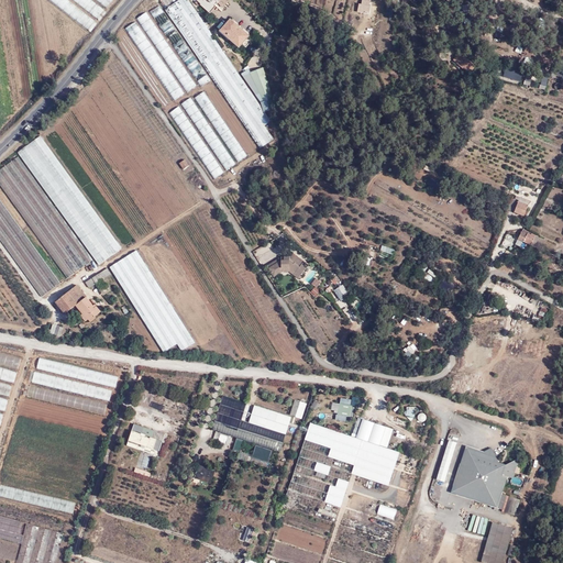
[(69,0),(51,0),(72,17),(88,29),(96,20),(69,0)]
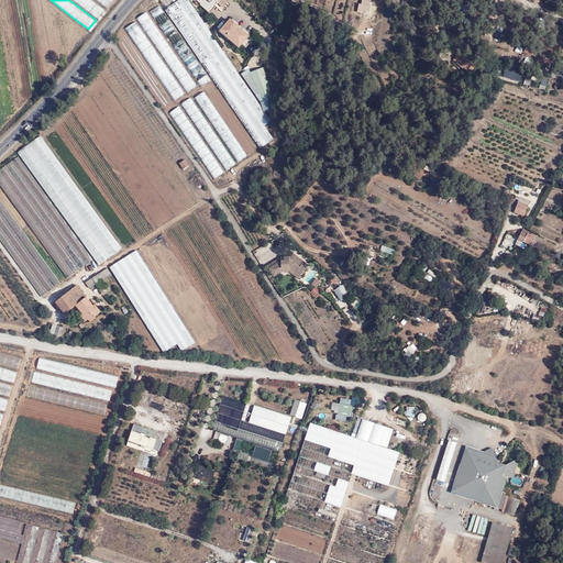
[(74,0),(97,18),(105,9),(94,0),(74,0)]
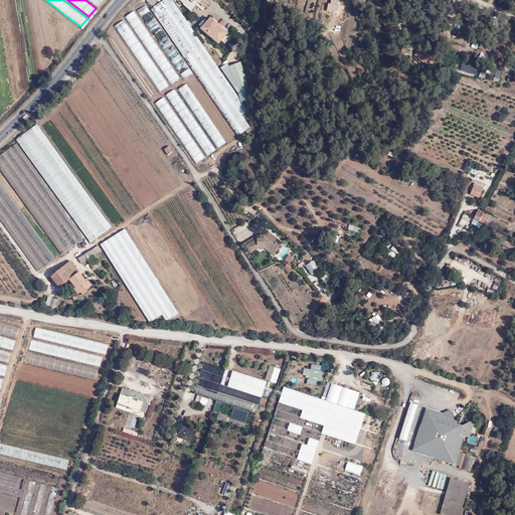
[(238,135),(249,127),(242,115),(247,111),(173,0),(164,0),(151,8),(238,135)]
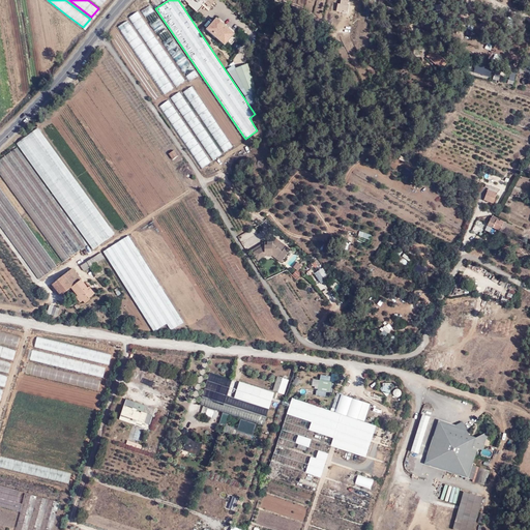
[(184,0),(197,11),(206,0),(184,0)]
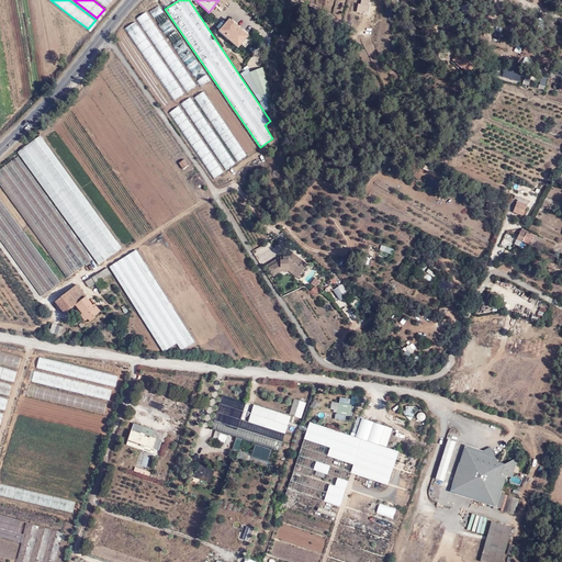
[(201,86),(210,79),(159,6),(150,12),(201,86)]
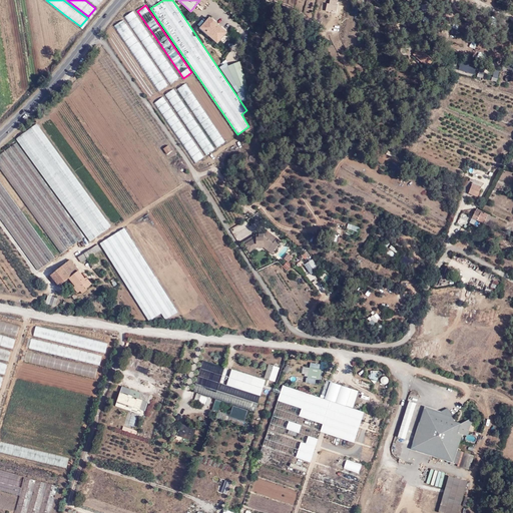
[(179,76),(132,9),(123,15),(170,82),(179,76)]
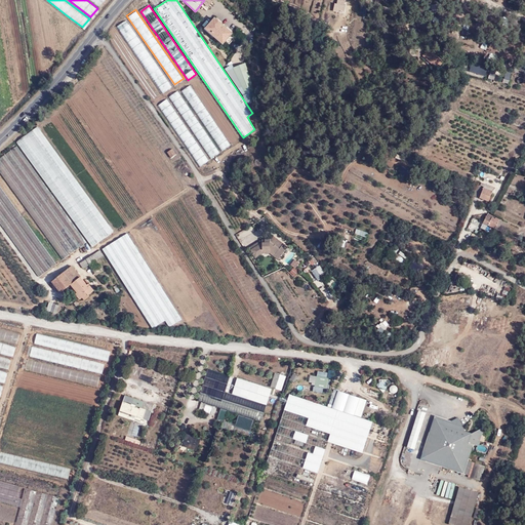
[(223,43),(231,33),(214,18),(205,29),(223,43)]
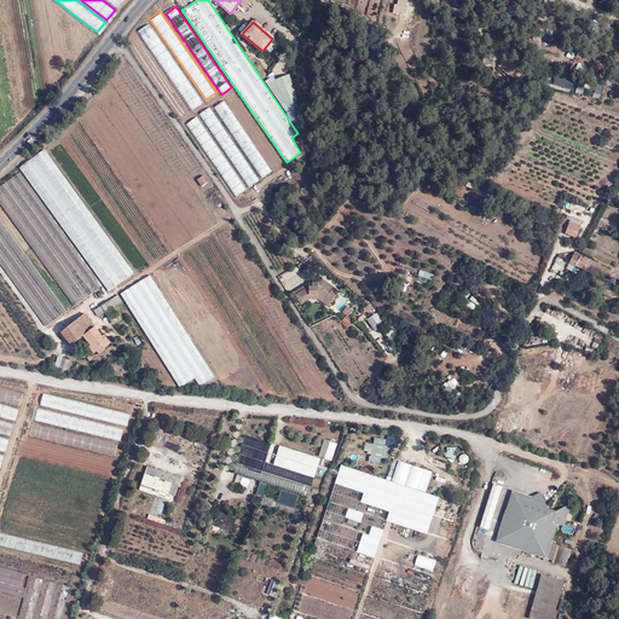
[(148,23),(138,30),(192,110),(203,103),(148,23)]
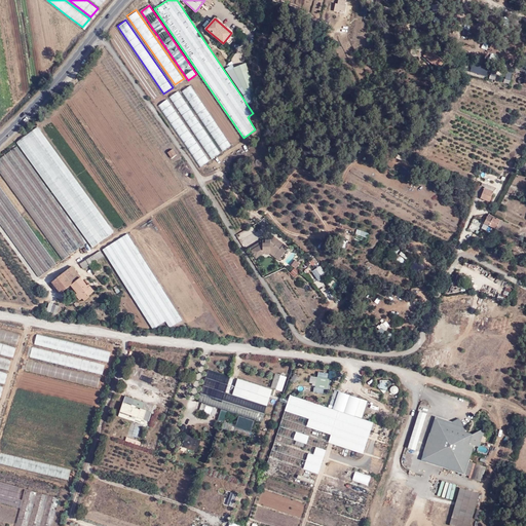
[(422,55),(438,69),(444,61),(429,48),(422,55)]
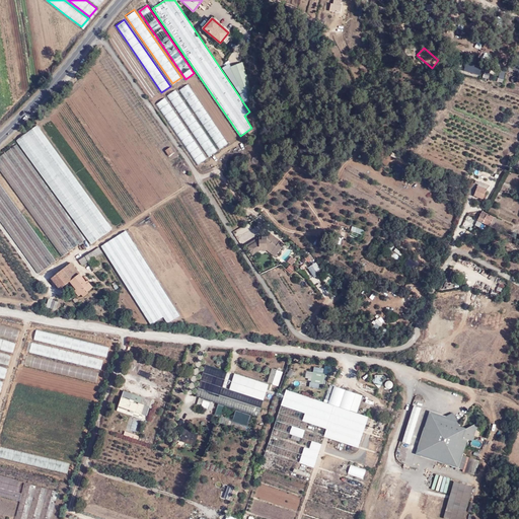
[(248,84),(242,61),(224,70),(235,86),(239,85),(242,94),(250,90),(248,84)]
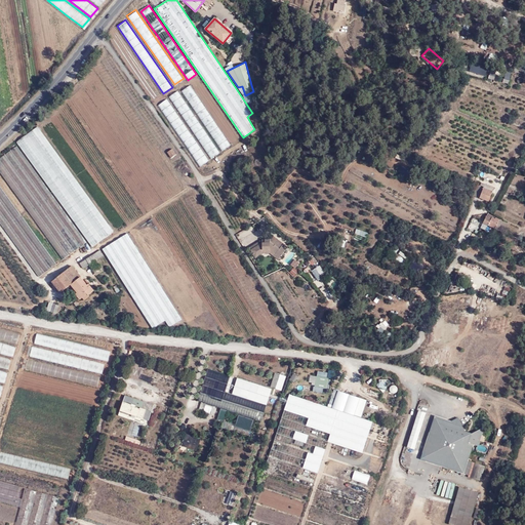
[(470,63),(468,72),(485,76),(487,67),(470,63)]
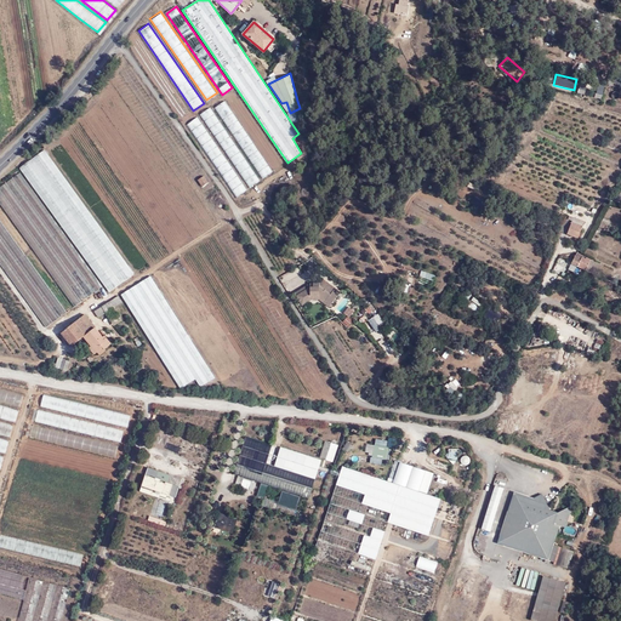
[(226,101),(215,108),(262,178),(273,171),(226,101)]
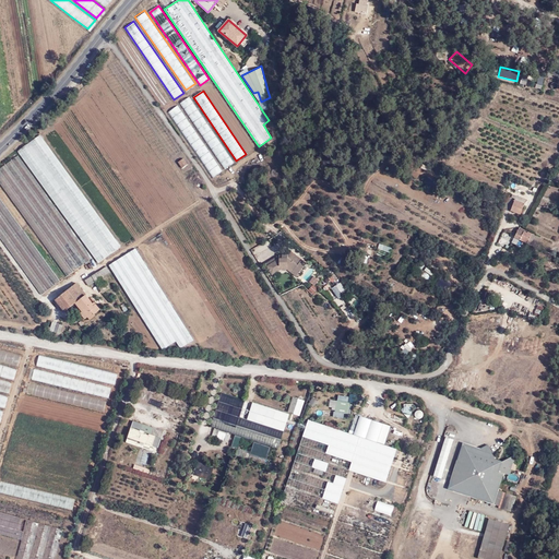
[(189,96),(179,103),(224,169),(234,163),(189,96)]
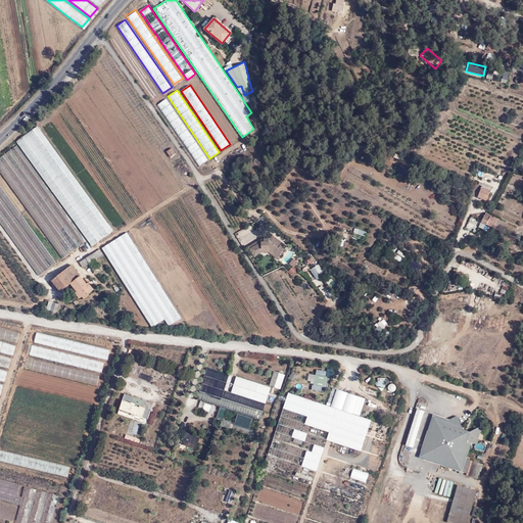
[(165,99),(157,105),(199,167),(208,160),(165,99)]
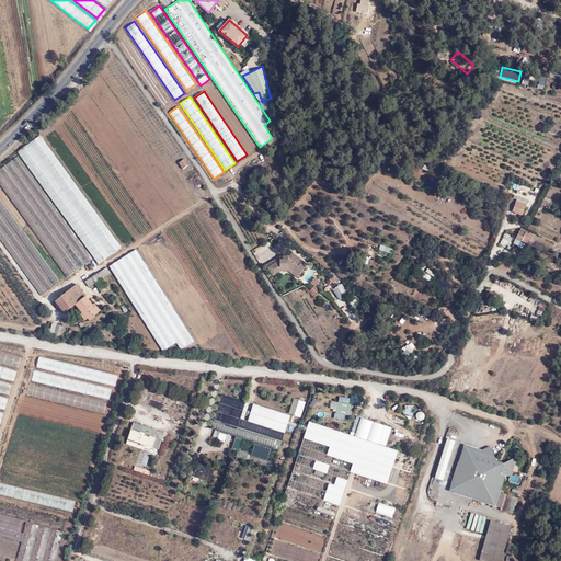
[(42,135),(18,152),(98,265),(122,248),(42,135)]
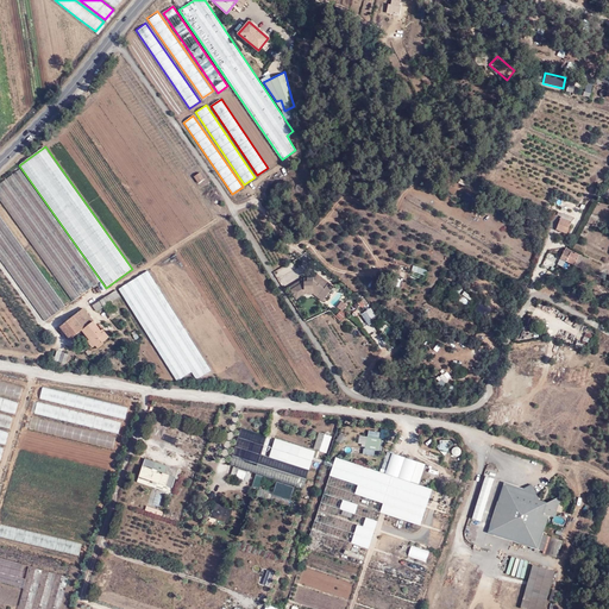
[(20,170),(0,183),(0,200),(73,302),(100,282),(20,170)]
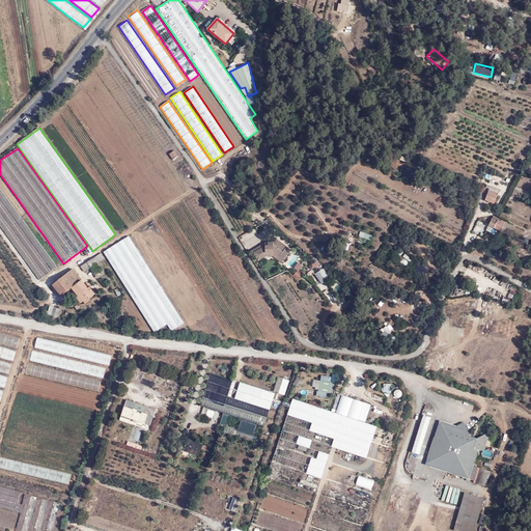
[(173,159),(177,156),(174,150),(169,154),(173,159)]
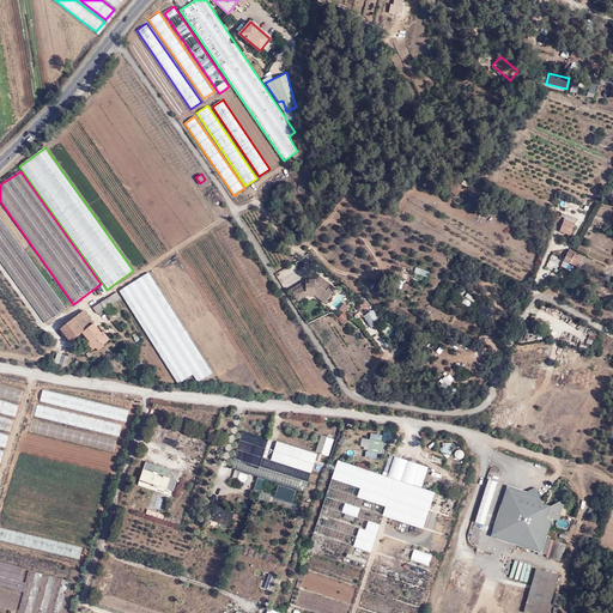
[(0,216),(0,261),(44,325),(66,309),(0,216)]
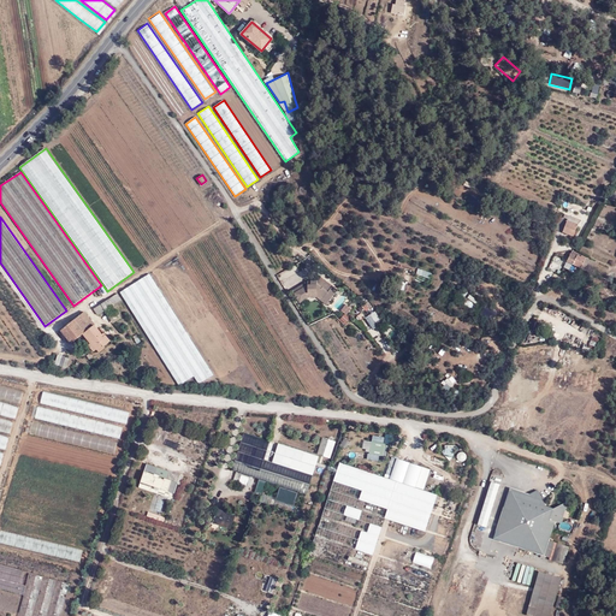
[(578,225),(567,220),(562,232),(574,237),(578,225)]
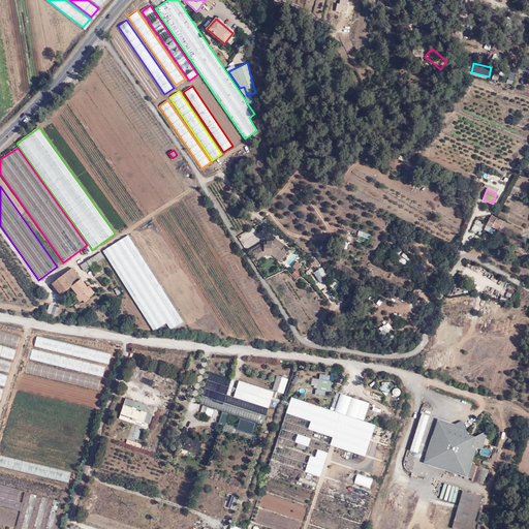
[(493,214),(485,229),(490,232),(492,227),(509,237),(516,225),(493,214)]
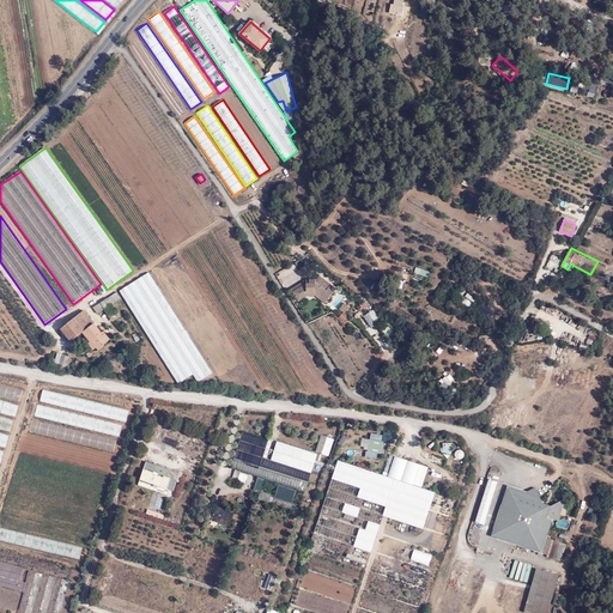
[(120,291),(177,383),(193,374),(198,382),(212,372),(149,272),(120,291)]
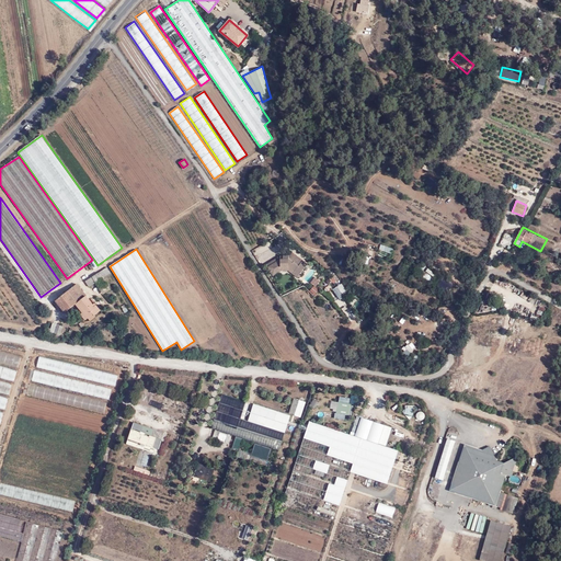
[(265,266),(273,277),(281,272),(288,271),(298,278),(308,263),(292,251),(281,253),(278,256),(265,266)]
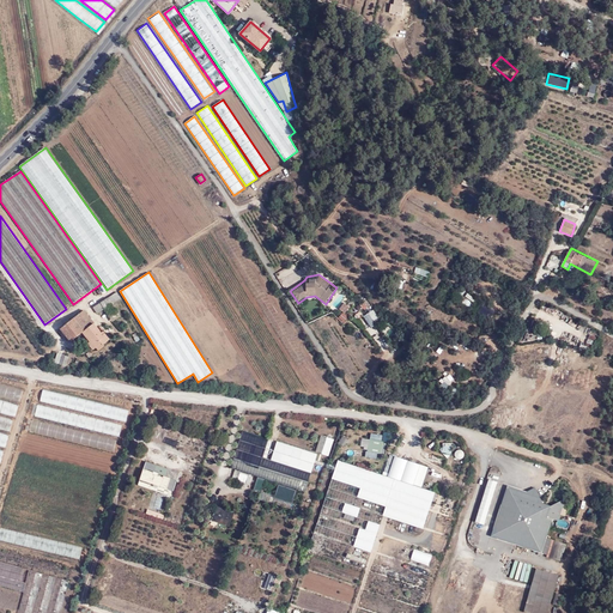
[(120,297),(116,292),(92,308),(97,314),(120,297)]
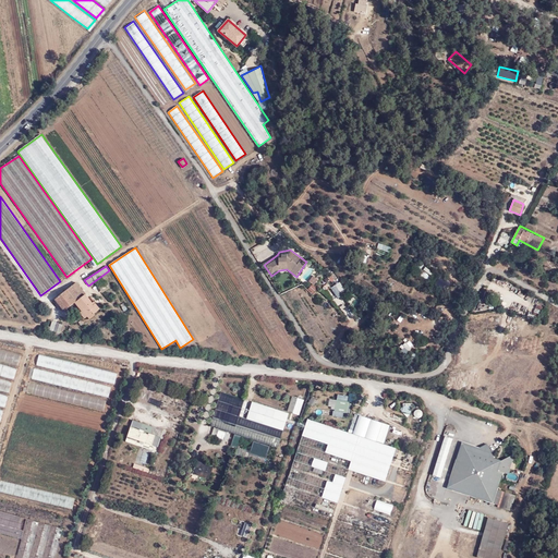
[(425,266),(423,269),(431,276),(433,273),(425,266)]
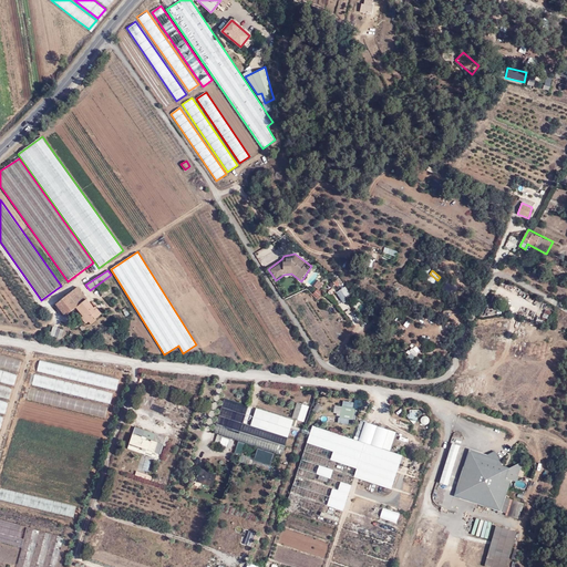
[(323,284),(318,280),(315,286),(320,289),(323,284)]
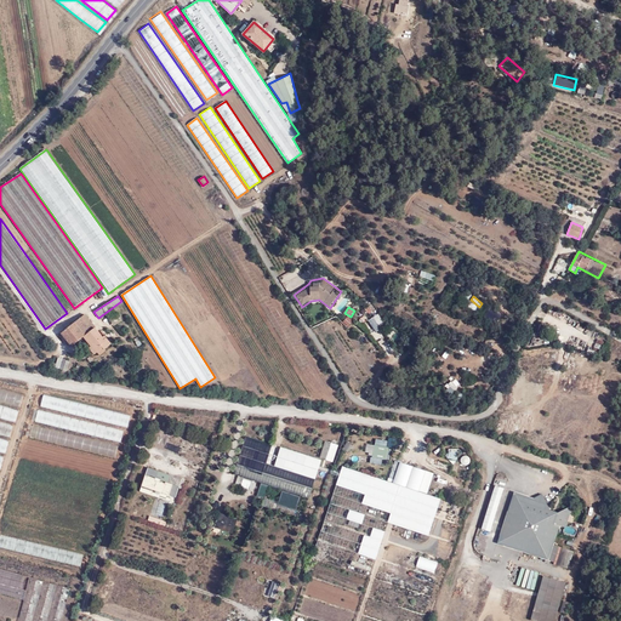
[(484,315),(494,324),(501,315),(491,307),(484,315)]
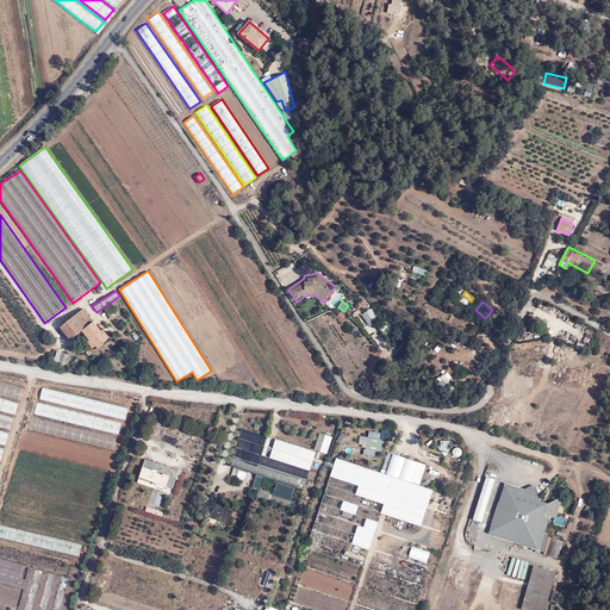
[(372,307),(361,315),(369,328),(380,321),(372,307)]
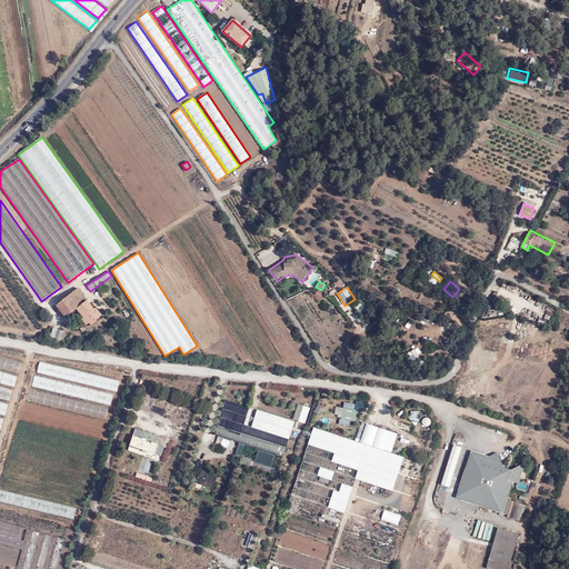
[(79,288),(55,306),(65,318),(77,309),(83,318),(81,319),(87,326),(89,323),(91,326),(98,321),(97,320),(102,316),(88,299),(79,288)]
